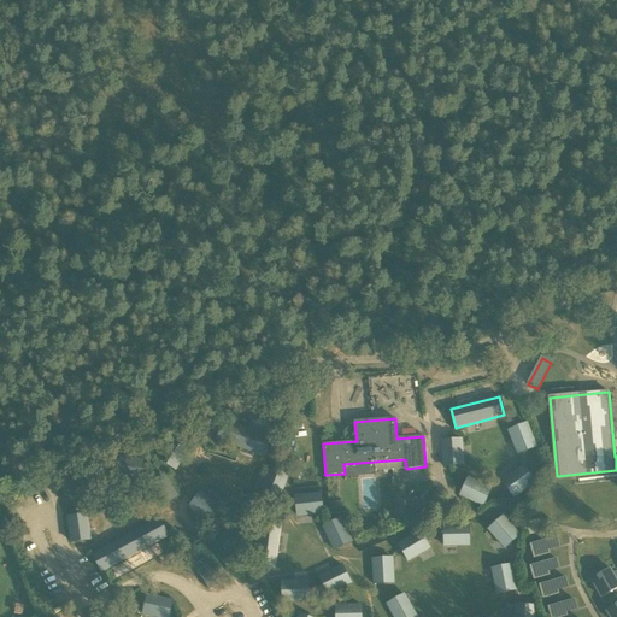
[(223,421),(217,438),(264,454),(270,436),(223,421)]
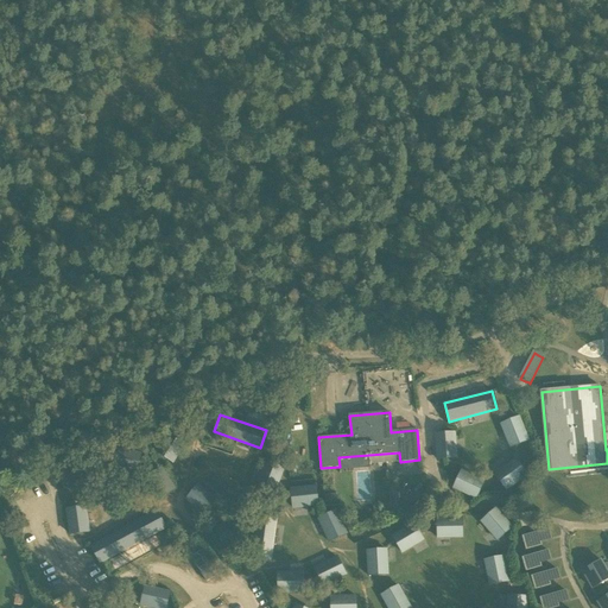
[(501,424),(511,447),(527,439),(518,417),(501,424)]
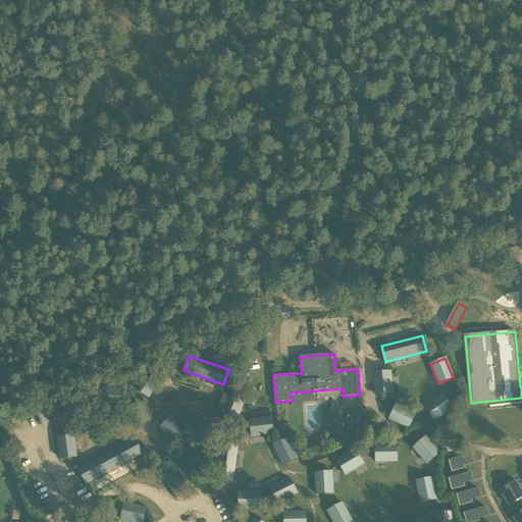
[(146,368),(135,386),(148,395),(159,377),(146,368)]
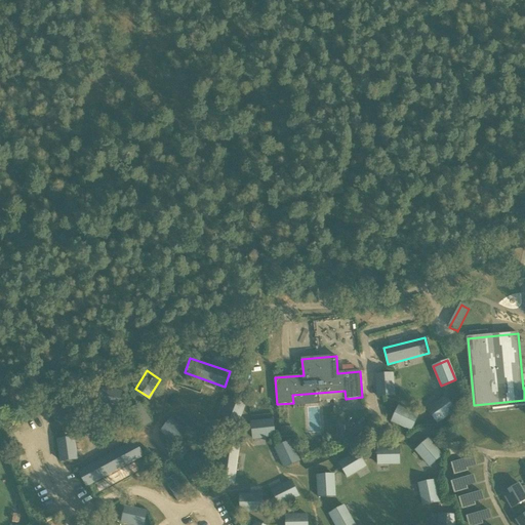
[(392,372),(376,374),(377,395),(394,394),(392,372)]
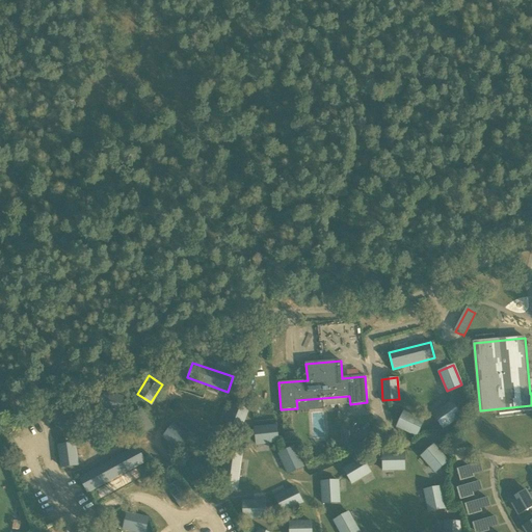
[(122,396),(102,390),(97,405),(117,411),(122,396)]
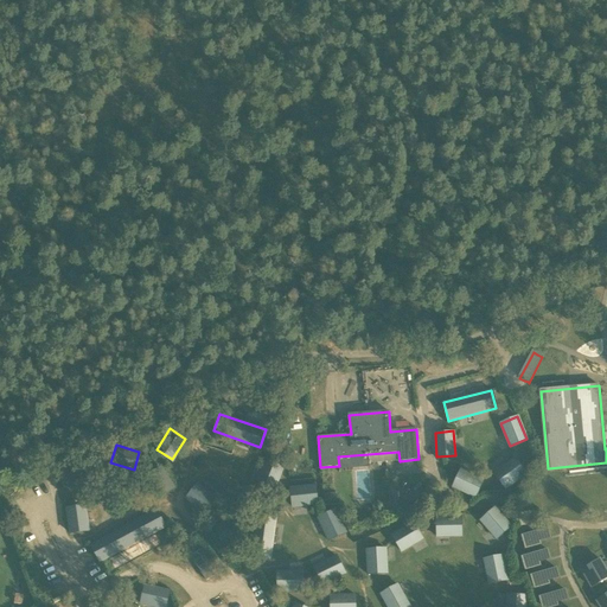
[(513,457),(493,471),(504,486),(524,472),(513,457)]
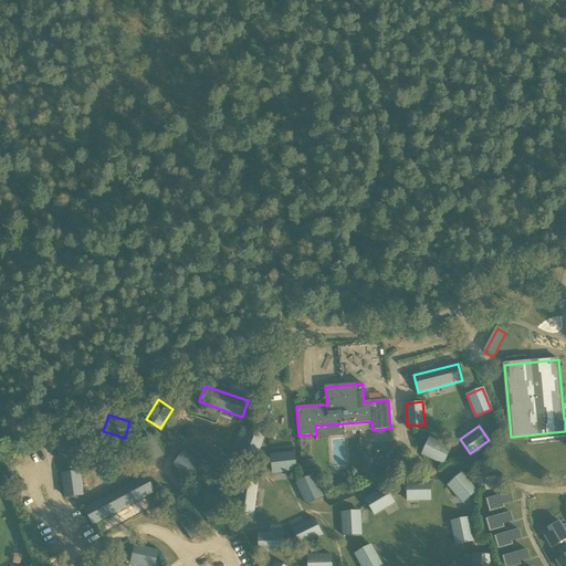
[(71,429),(58,448),(72,458),(85,439),(71,429)]
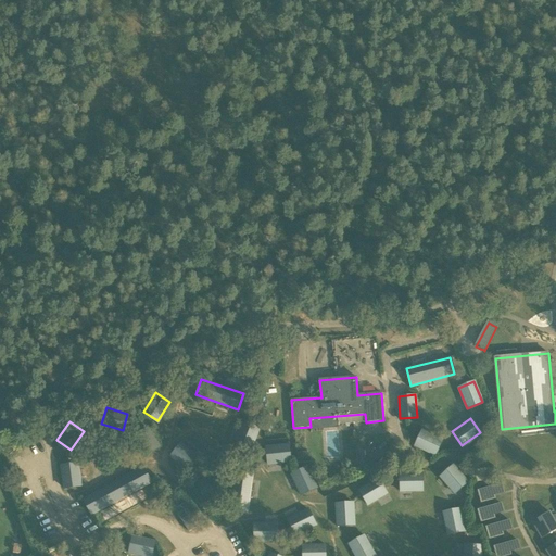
[(242,421),(235,442),(250,449),(258,427),(242,421)]
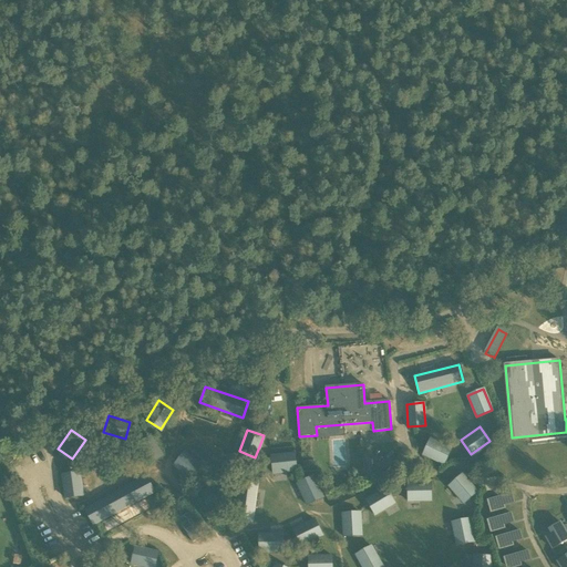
[(135,446),(148,465),(163,456),(151,436),(135,446)]
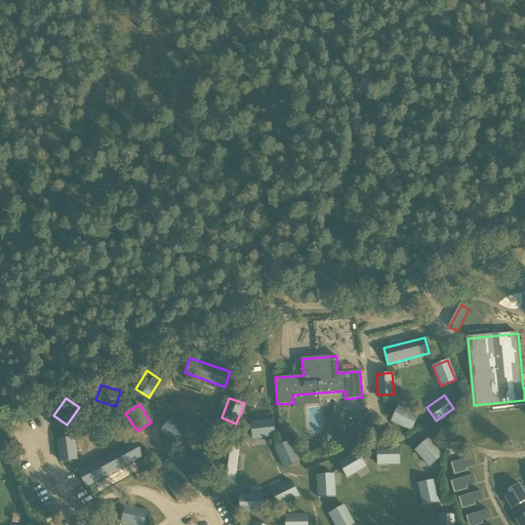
[(399,406),(392,421),(411,430),(418,415),(399,406)]
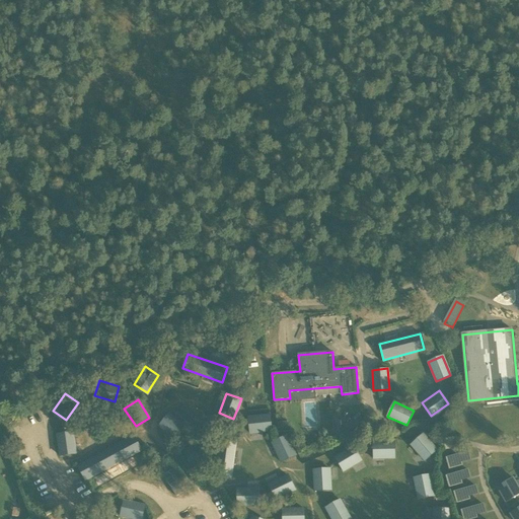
[(169,414),(159,427),(175,440),(186,427),(169,414)]
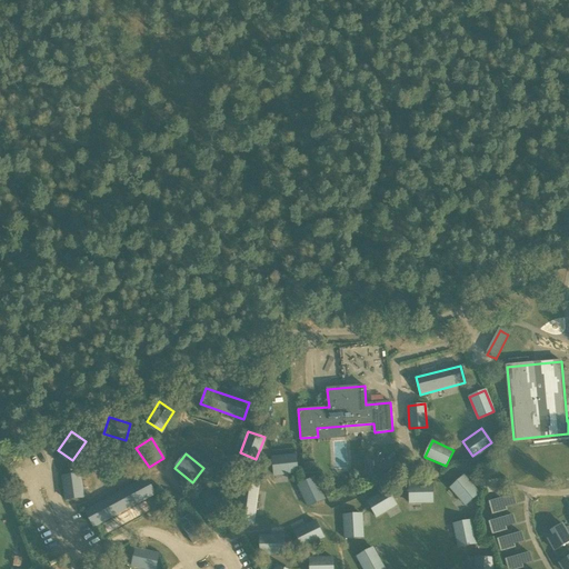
[(271,458),(273,476),(297,472),(295,456),(271,458)]
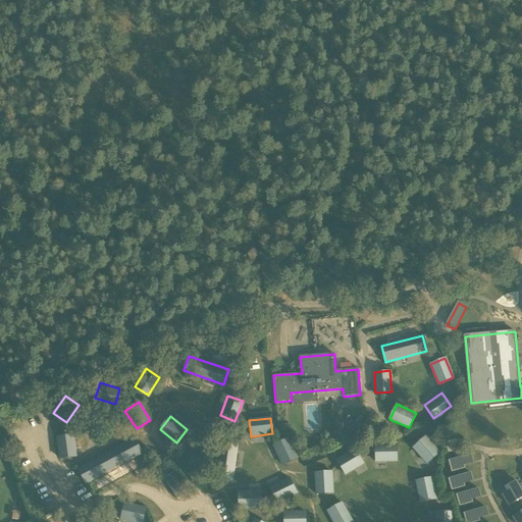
[(279,425),(279,435),(291,434),(290,424),(279,425)]
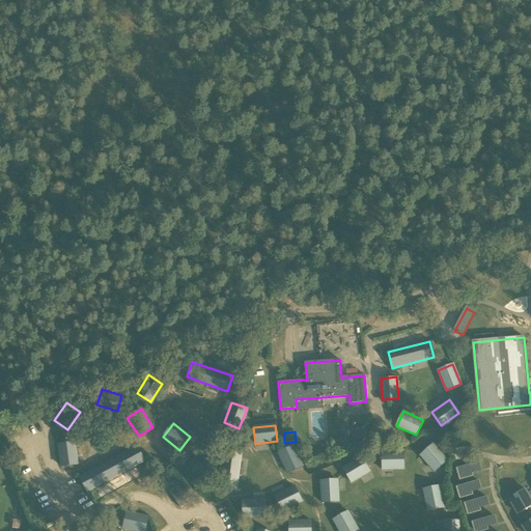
[(58,445),(61,466),(78,464),(75,443),(58,445)]
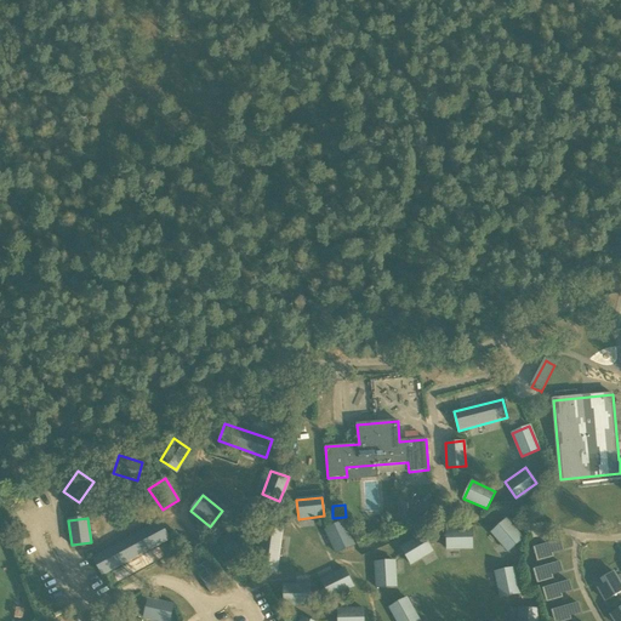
[(524,539),(507,518),(494,529),(490,533),(497,540),(508,552),(524,539)]
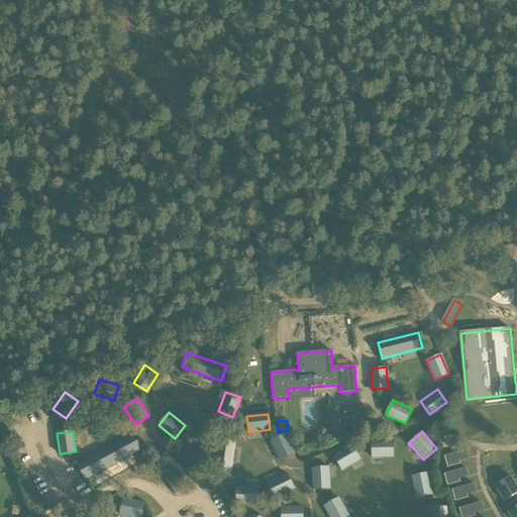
[(132,433),(77,463),(84,477),(139,447),(132,433)]
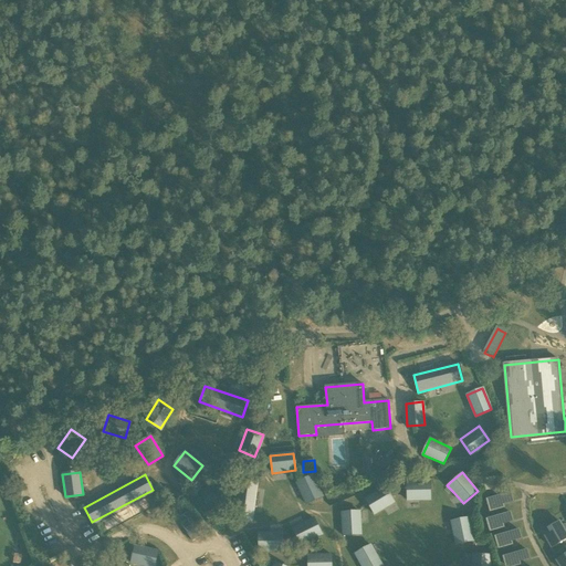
[(258,477),(241,474),(234,520),(252,522),(258,477)]
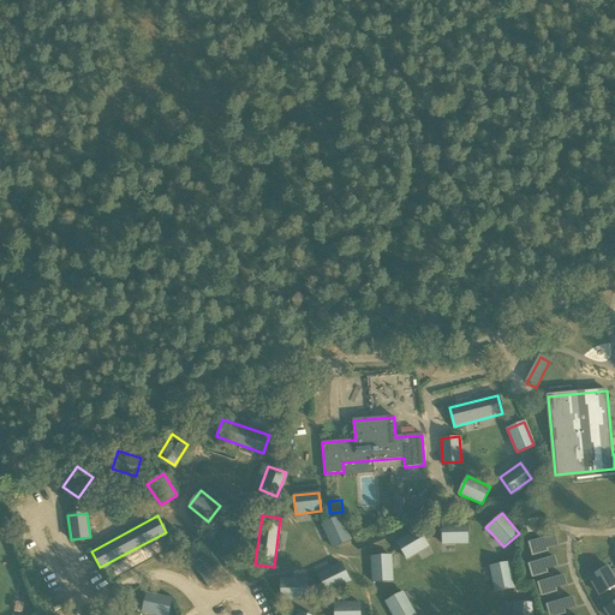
[(340,517),(323,525),(334,547),(351,539),(340,517)]
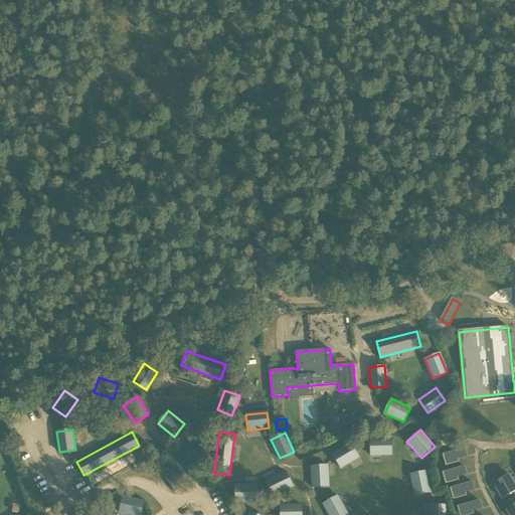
[(443,446),(452,445),(451,435),(441,436),(443,446)]
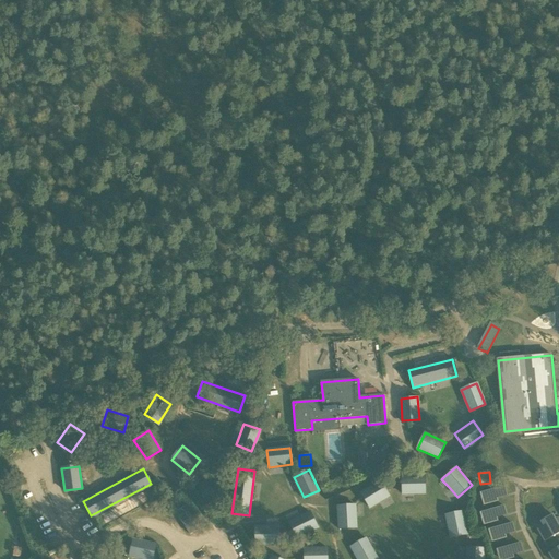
[(402,495),(426,495),(426,475),(401,475),(402,495)]
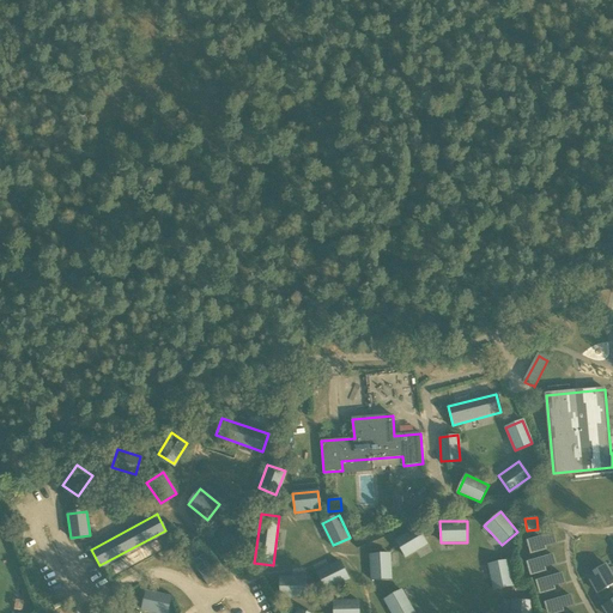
[(429,545),(417,526),(394,540),(406,559),(429,545)]
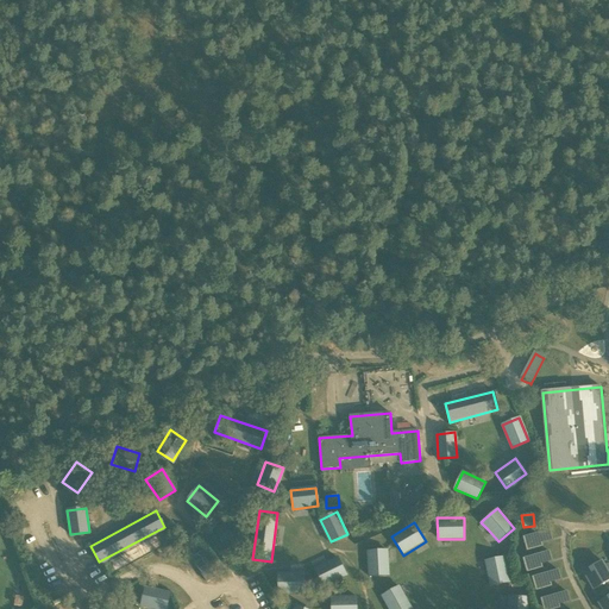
[(526,546),(541,542),(552,539),(550,531),(523,538),(526,546)]
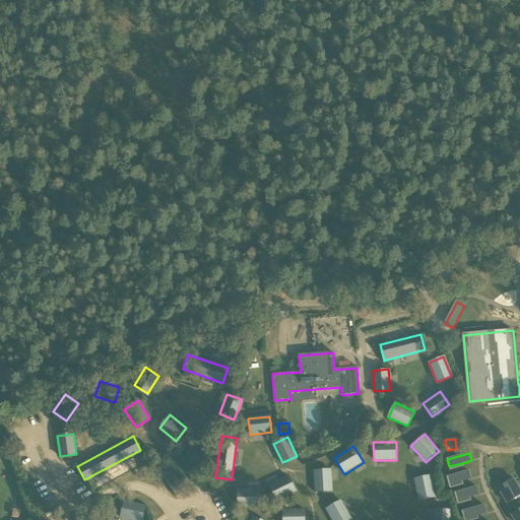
[(313,470),(315,493),(332,492),(331,469),(313,470)]
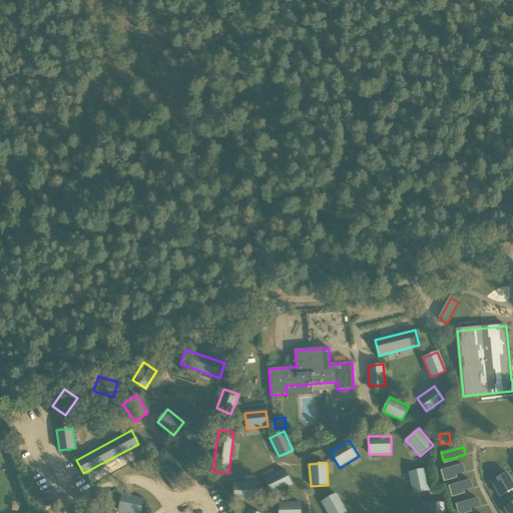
[(161,471),(174,491),(184,484),(171,464),(161,471)]
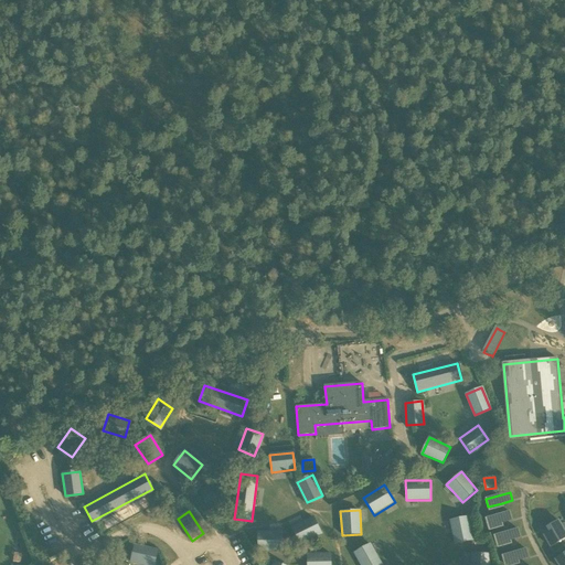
[(486,519),(488,526),(502,522),(512,520),(510,512),(486,519)]
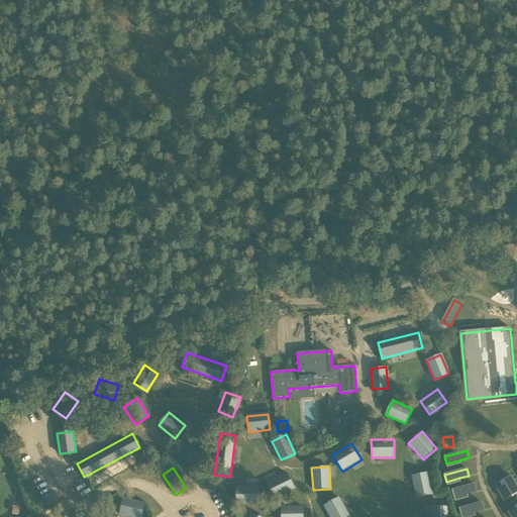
[(428,472),(411,476),(416,498),(433,495),(428,472)]
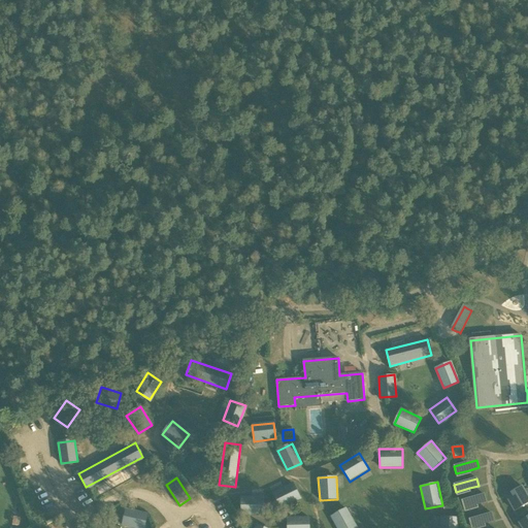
[(292,484),(272,493),(279,507),(299,498),(292,484)]
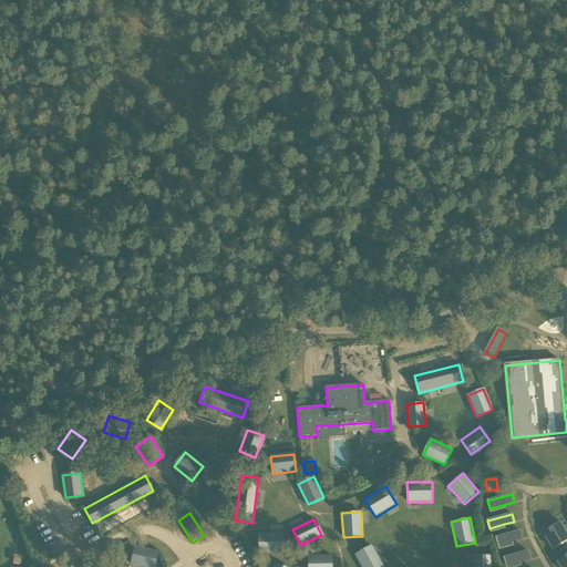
[(566,534),(560,523),(549,529),(552,534),(546,537),(553,548),(566,539),(566,534)]
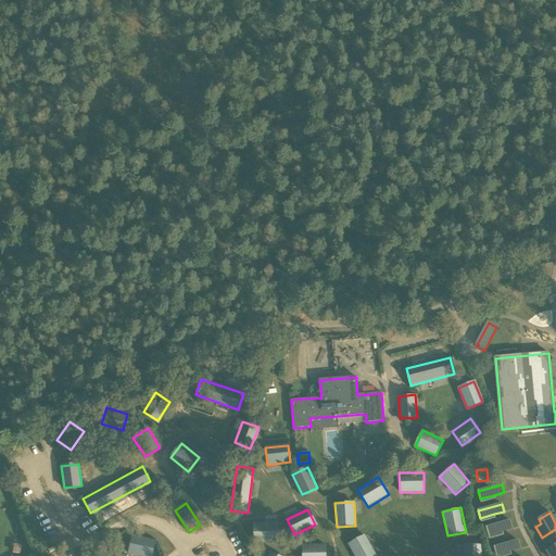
[(509,520),(487,527),(489,535),(503,531),(513,529),(509,520)]
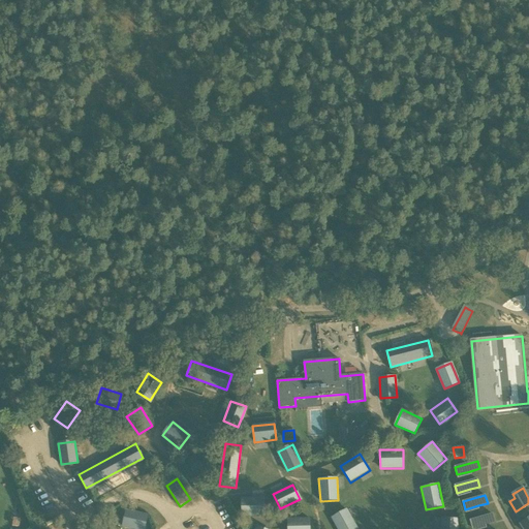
[(262,498),(241,499),(242,516),(262,515),(262,498)]
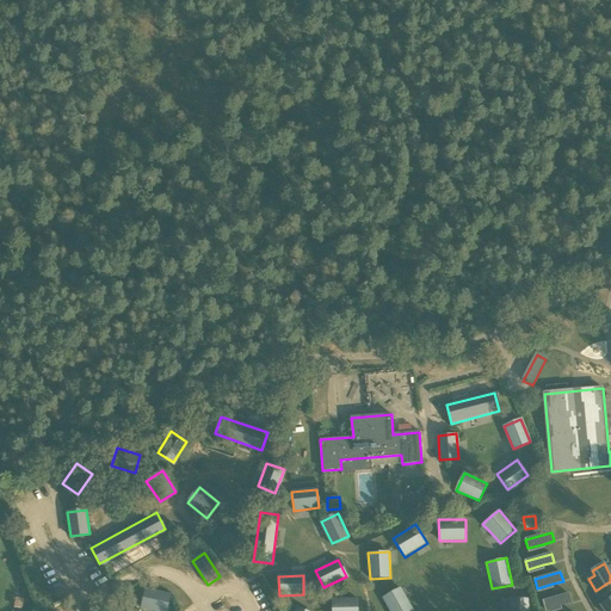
[(147,588),(142,606),(160,610),(166,610),(171,594),(147,588)]
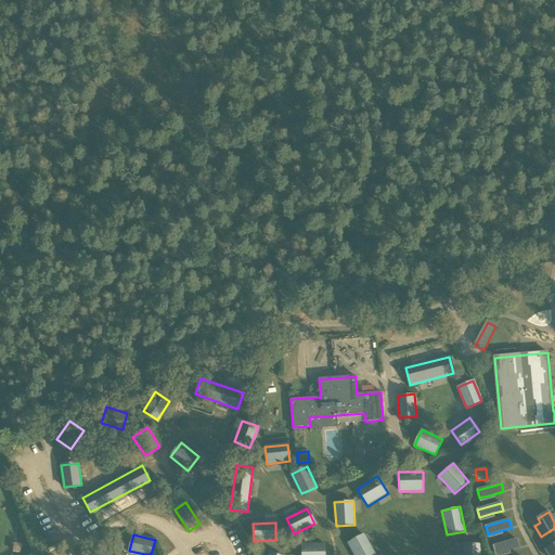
[(363,534),(349,543),(355,554),(373,554),(375,554),(363,534)]
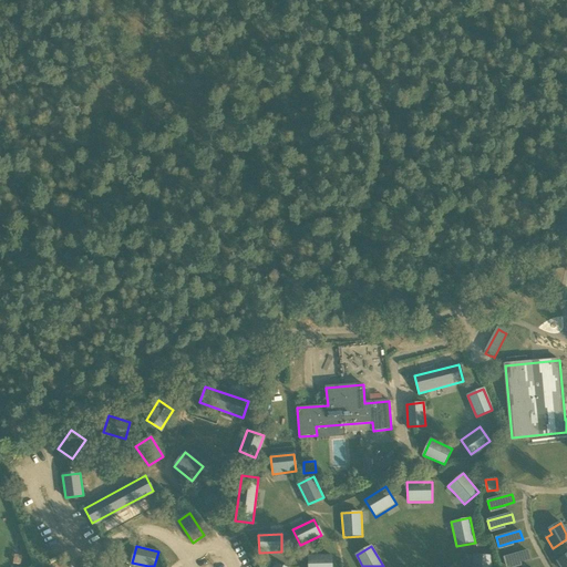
[(504,558),(506,566),(521,562),(531,559),(528,552),(504,558)]
